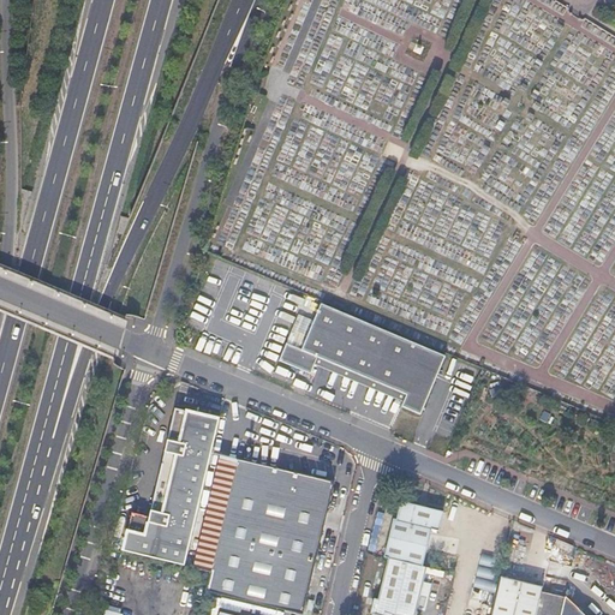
[(320,300),(305,294),(303,303),(316,309),(320,300)]
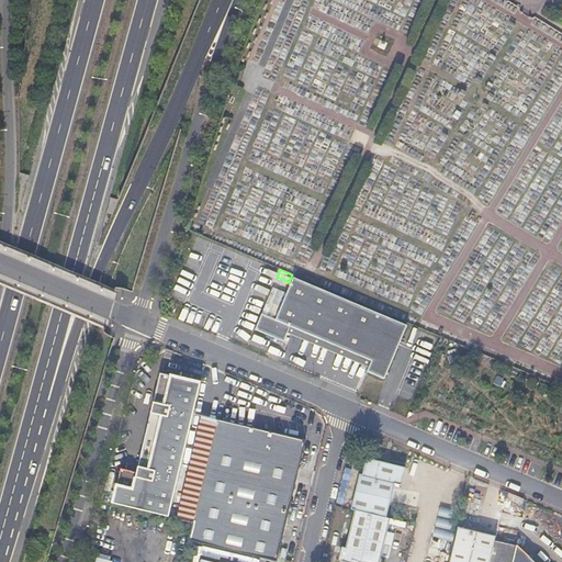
[(273,287),(262,313),(256,329),(285,341),(292,327),(372,361),(368,372),(386,379),(408,325),(294,277),(288,293),(273,287)]
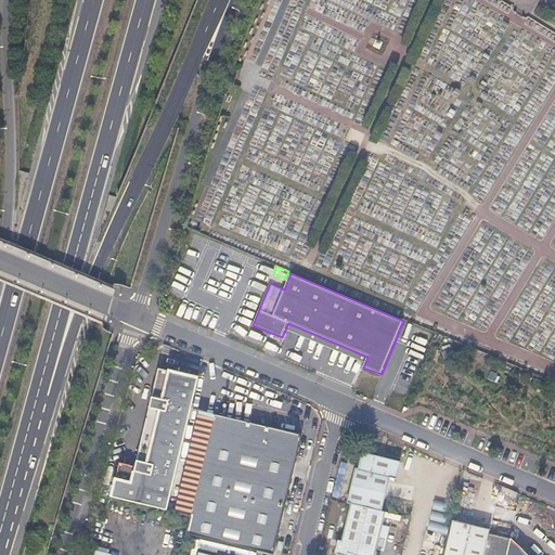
[(111,498),(172,512),(199,384),(158,375),(138,463),(137,468),(120,465),(111,498)]
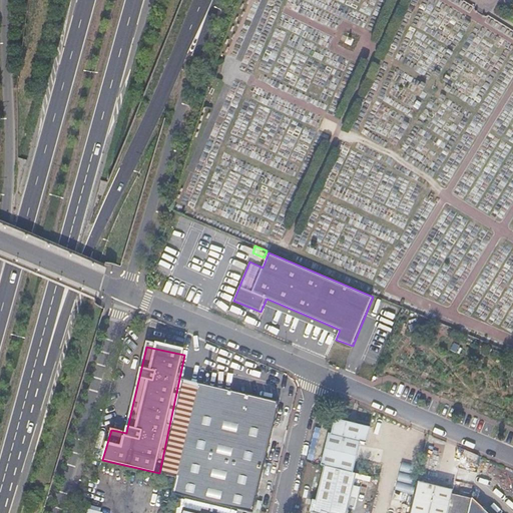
[(197,385),(176,478),(254,496),(276,404),(197,385)]
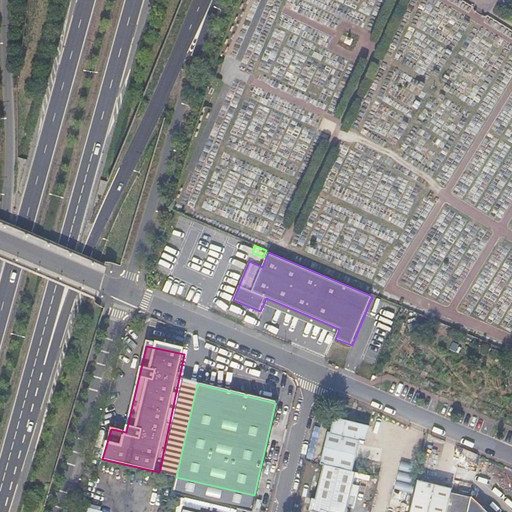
[(342,511),(344,507),(349,483),(352,471),(348,470),(356,440),(361,441),(365,426),(330,417),(326,433),(325,432),(317,463),(320,464),(312,499),(308,498),(305,510),(315,511),(316,511),(317,509),(331,511),(342,511)]
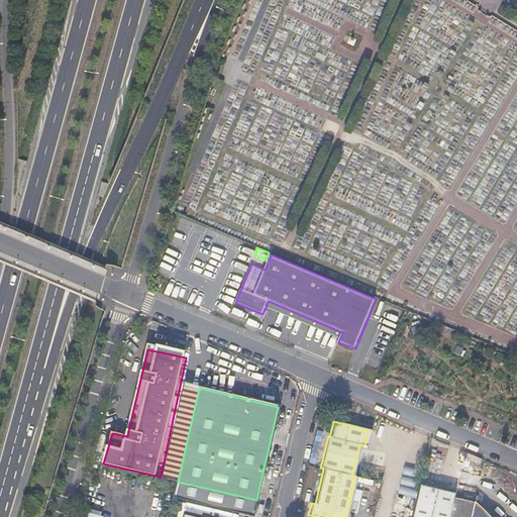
[(419,483),(418,484),(410,516),(488,516),(484,512),(485,510),(474,500),(453,496),(454,492),(419,484),(419,483)]
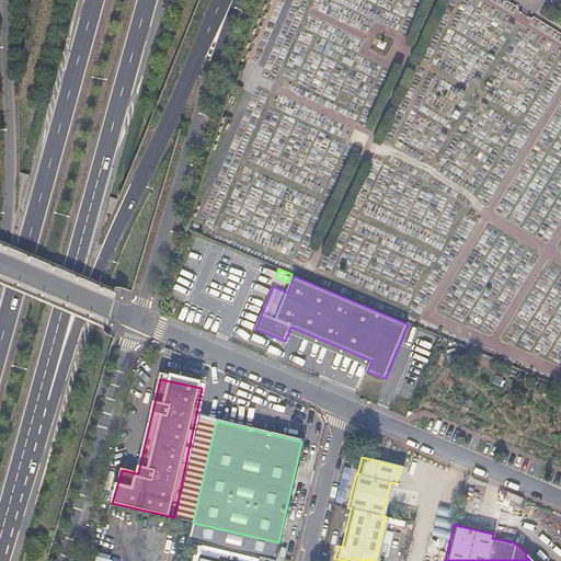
[(390,531),(382,529),(377,556),(385,557),(390,531)]
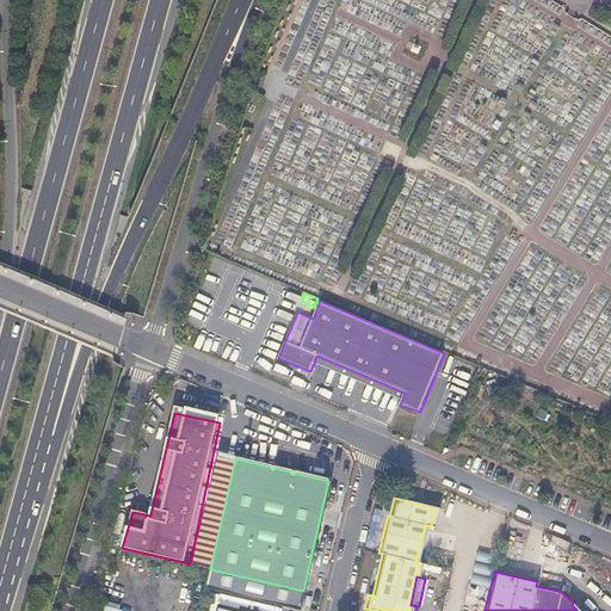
[(468,586),(463,610),(481,610),(486,588),(468,586)]
